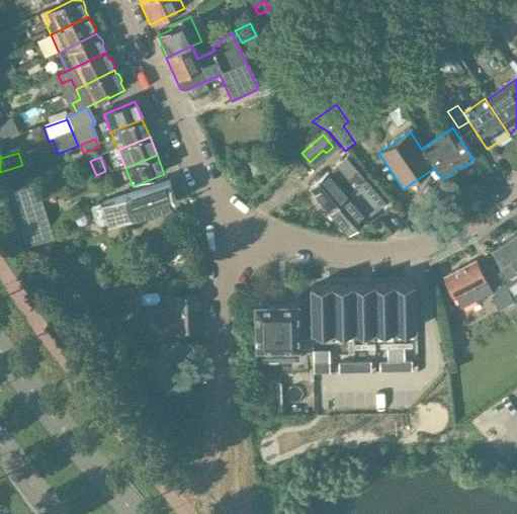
[(328,213),(366,181),(348,158),(309,191),(328,213)]
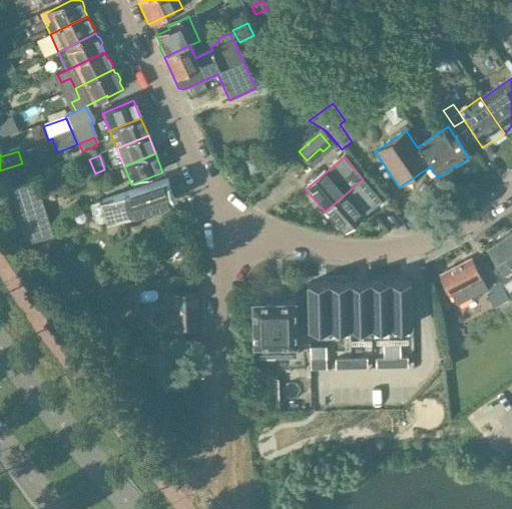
[(265,170),(260,157),(244,162),(249,175),(265,170)]
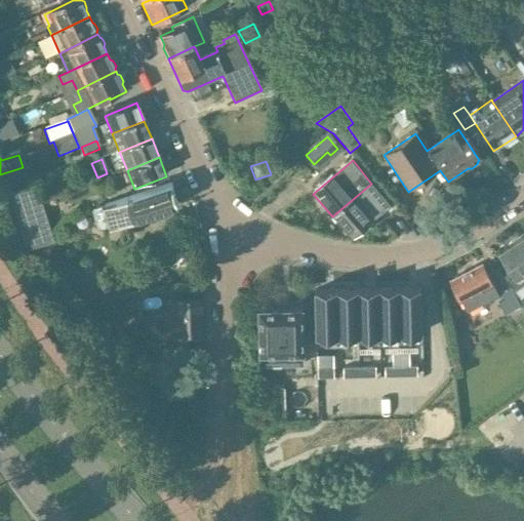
[(15,170),(0,176),(0,186),(3,194),(22,187),(15,170)]
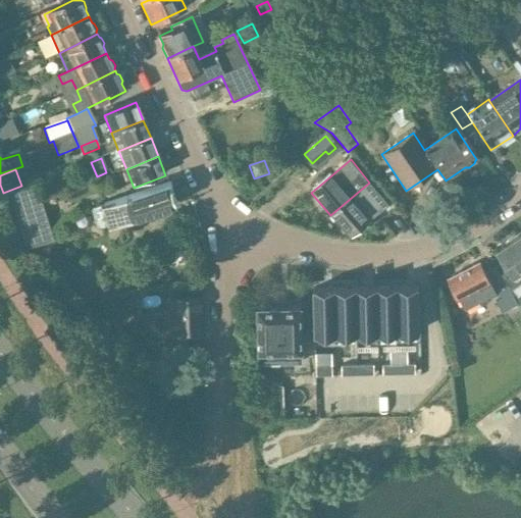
[(107,183),(100,185),(104,197),(111,195),(107,183)]
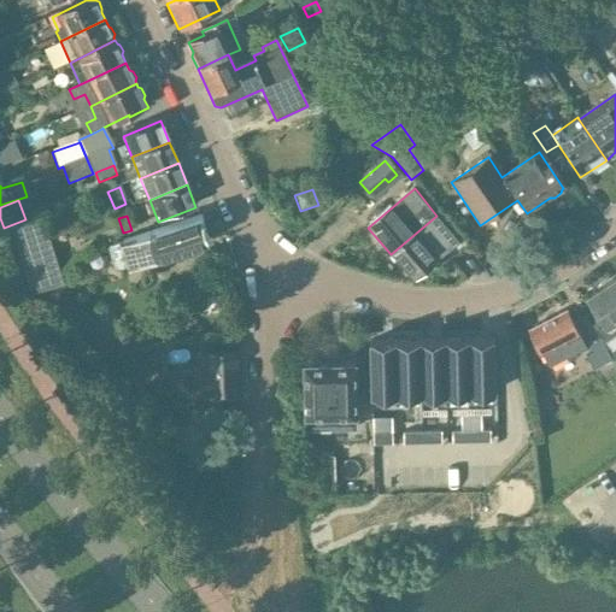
[(436,216),(391,254),(415,282),(458,245),(436,216)]
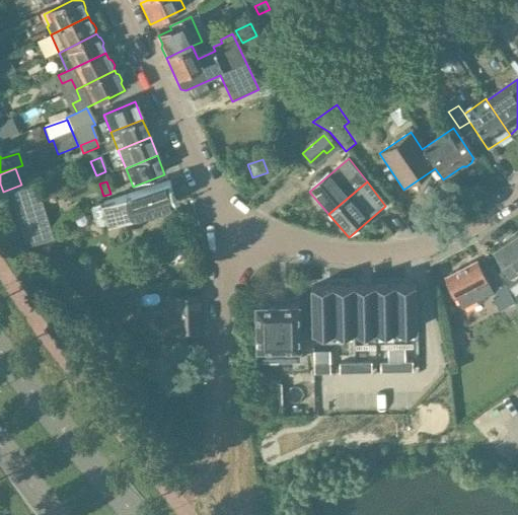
[(109,226),(175,206),(168,185),(102,205),(93,208),(92,211),(97,227),(99,229),(109,226)]
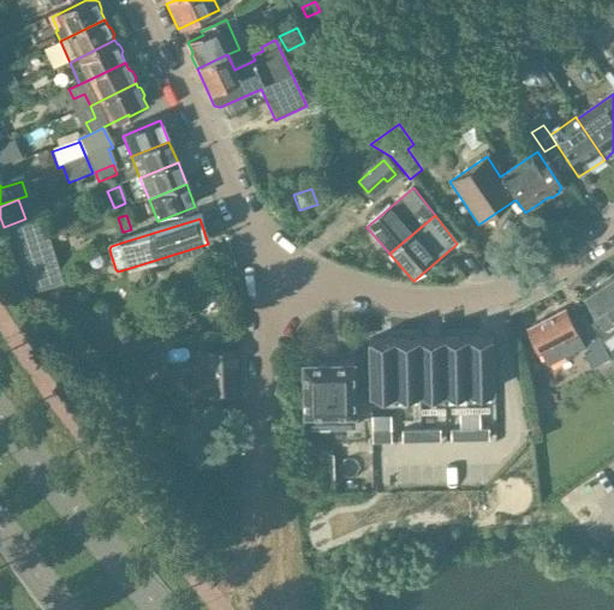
[(42,221),(9,232),(29,297),(63,287),(42,221)]
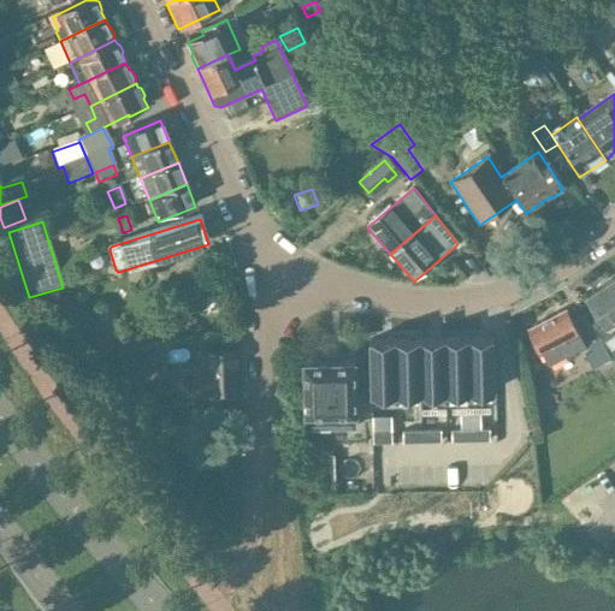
[(593,312),(584,318),(599,340),(598,340),(599,344),(609,338),(607,333),(614,326),(614,291),(608,280),(596,289),(597,291),(585,300),(593,312)]
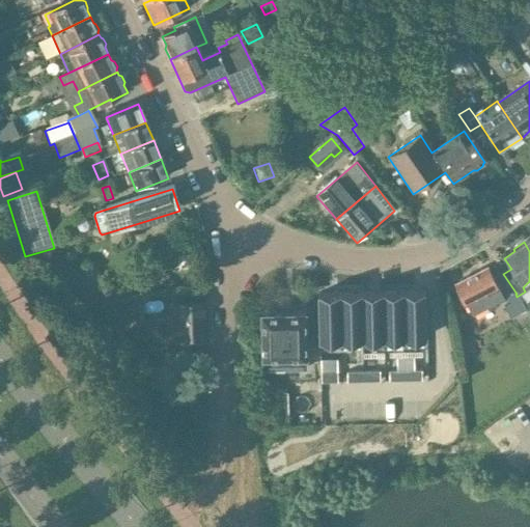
[(471,319),(501,303),(503,302),(486,270),(454,286),(471,319)]
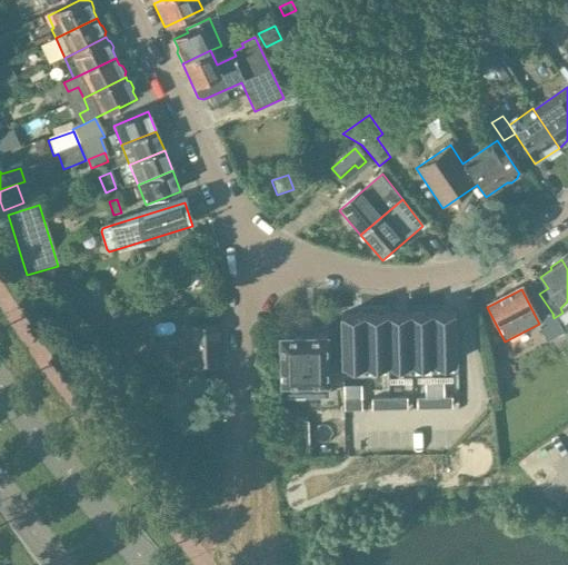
[(552,315),(541,321),(545,328),(539,331),(546,344),(562,335),(554,318),(552,315)]
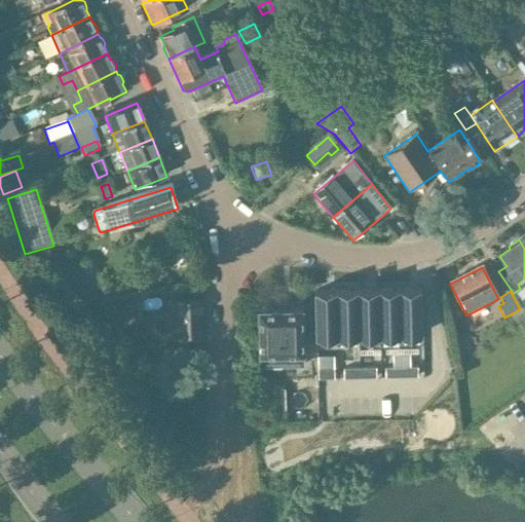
[(420,292),(398,293),(399,337),(421,337),(420,292)]
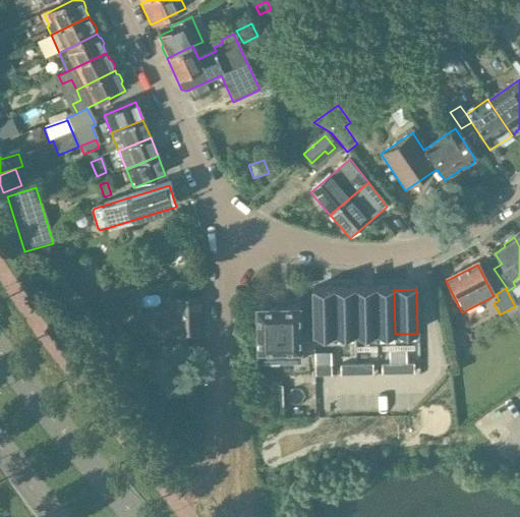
[(374,335),(373,290),(353,291),(354,335),(374,335)]
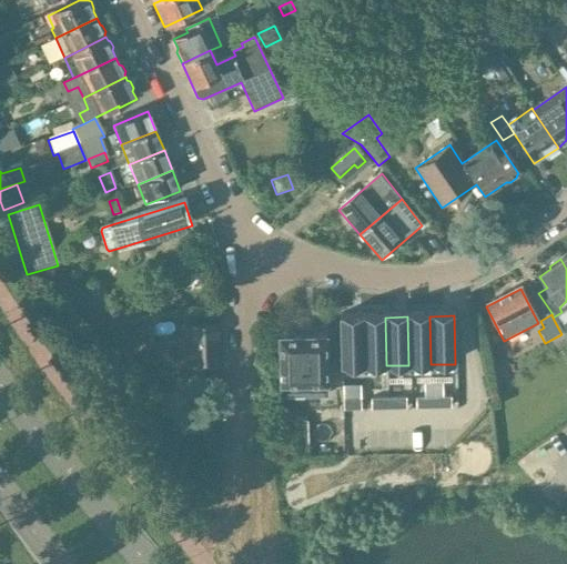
[(431,364),(429,316),(407,316),(408,365),(431,364)]
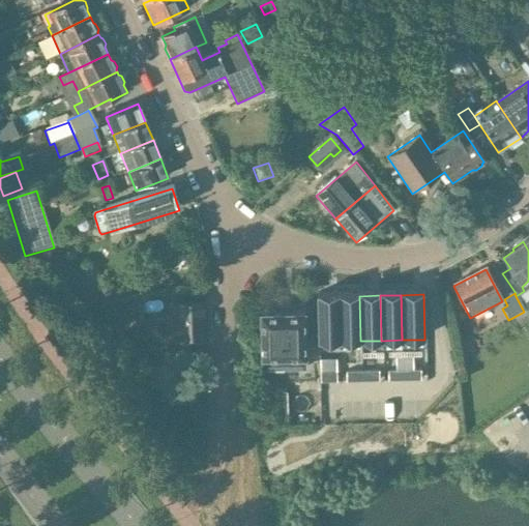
[(339,341),(338,296),(317,297),(318,342),(339,341)]
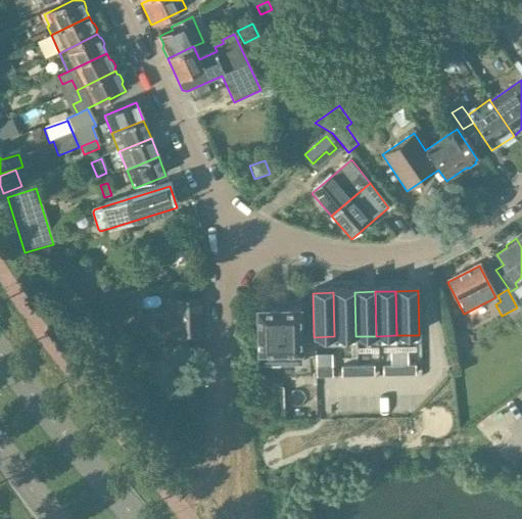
[(356,336),(354,292),(333,292),(334,336),(356,336)]
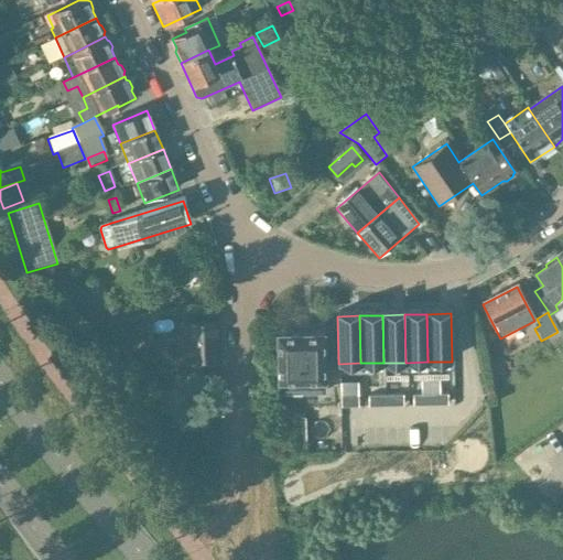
[(218,323),(195,323),(195,319),(176,319),(176,343),(166,343),(166,355),(176,355),(177,365),(218,365),(218,323)]
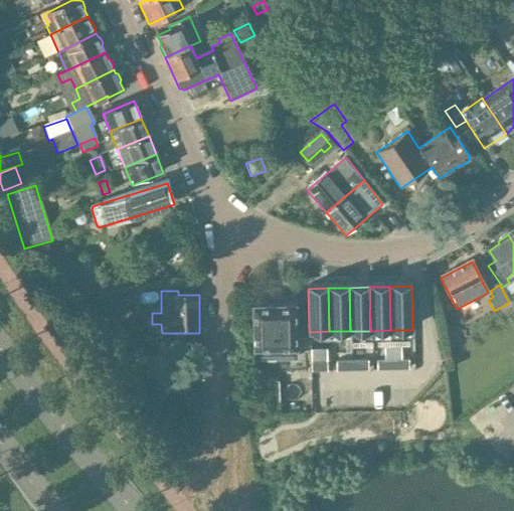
[(296,305),(275,306),(276,363),(296,362),(296,348),(297,348),(296,305)]
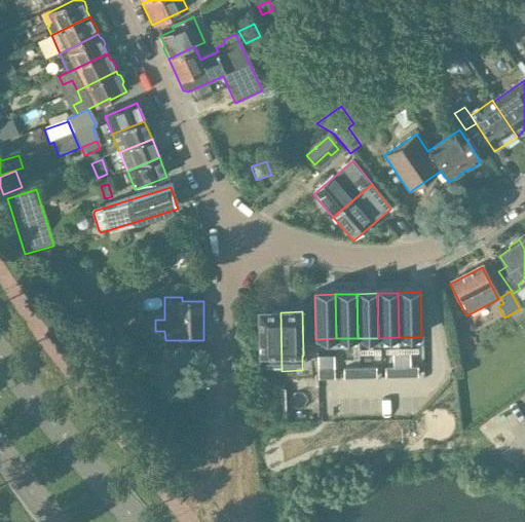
[(280,312),(258,312),(259,357),(260,371),(282,371),(280,312)]
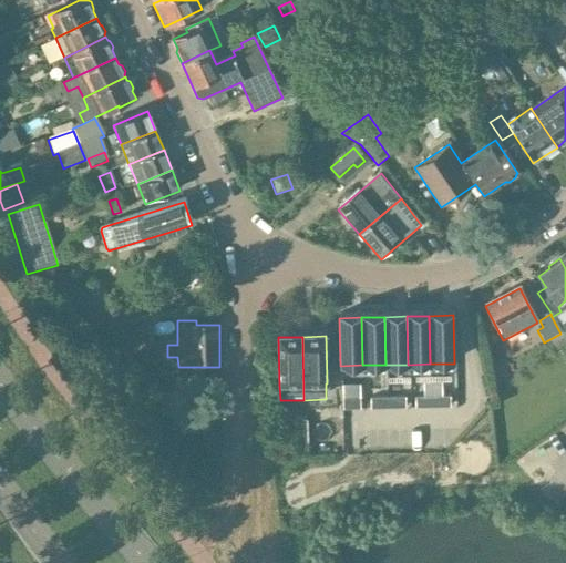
[(450,409),(450,398),(432,399),(432,410),(450,409)]
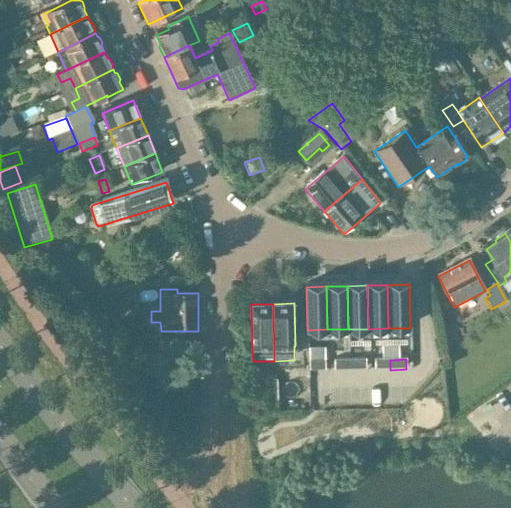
[(365,370),(365,360),(349,361),(349,371),(365,370)]
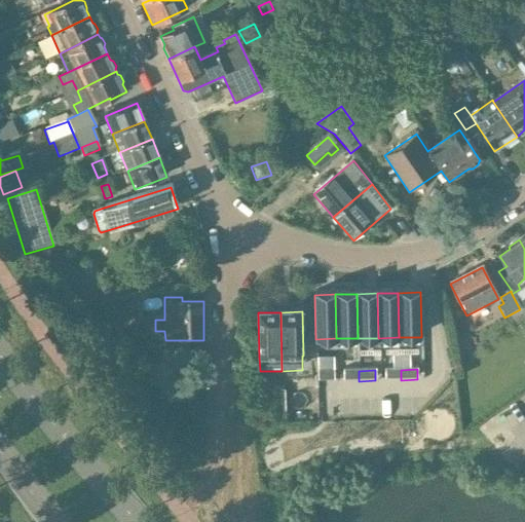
[(401,380),(401,370),(384,370),(384,380),(401,380)]
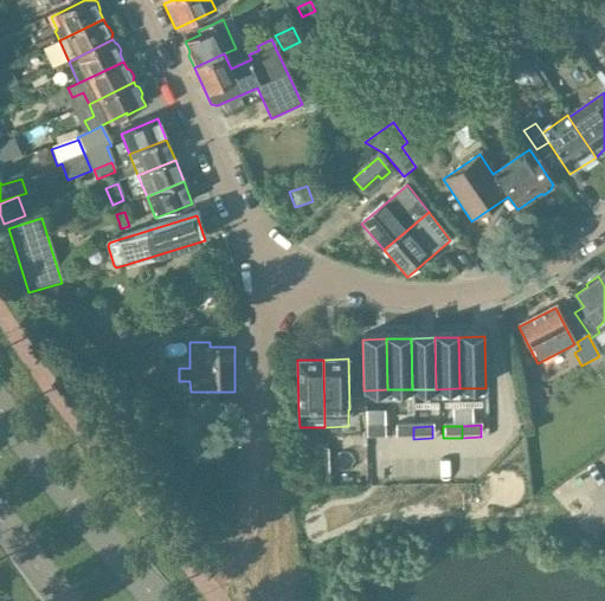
[(384,439),(384,427),(365,428),(366,440),(384,439)]
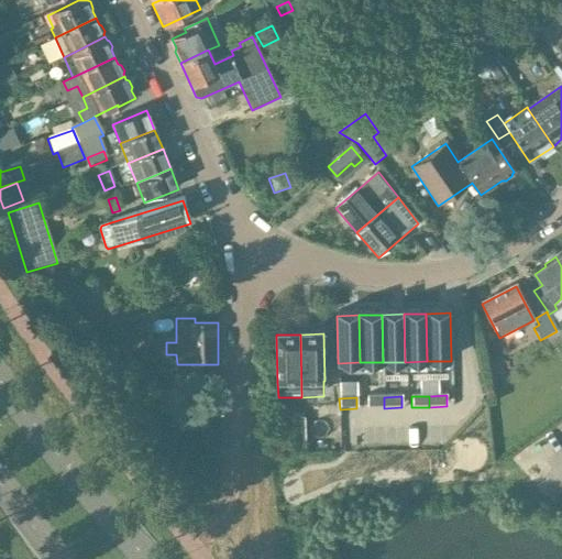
[(384,408),(384,397),(366,397),(367,408),(384,408)]
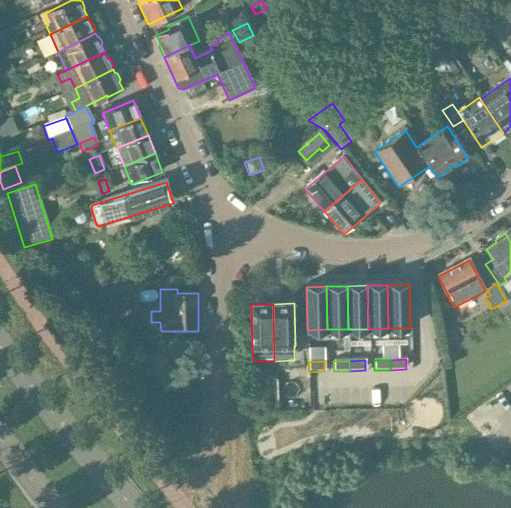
[(276,397),(276,381),(266,381),(266,397),(276,397)]
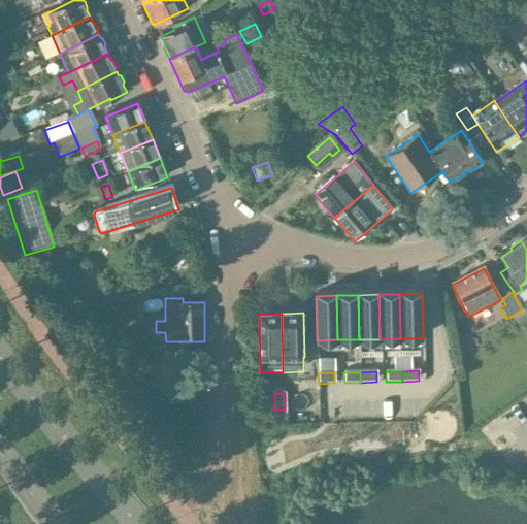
[(286,426),(285,410),(274,410),(275,426),(286,426)]
